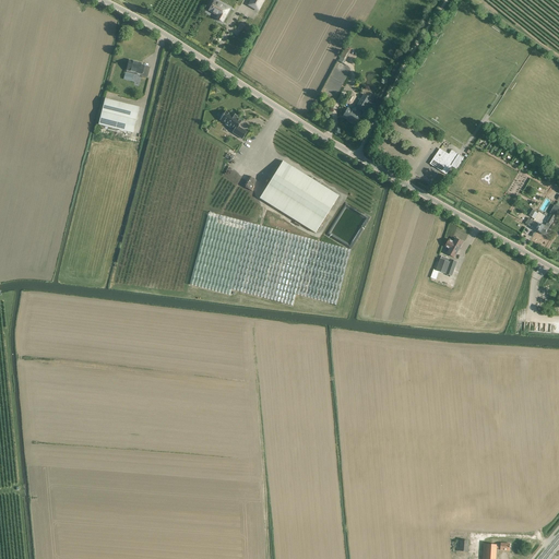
[(209,11),(217,15),(216,19),(222,22),(229,9),(214,0),(209,11)]
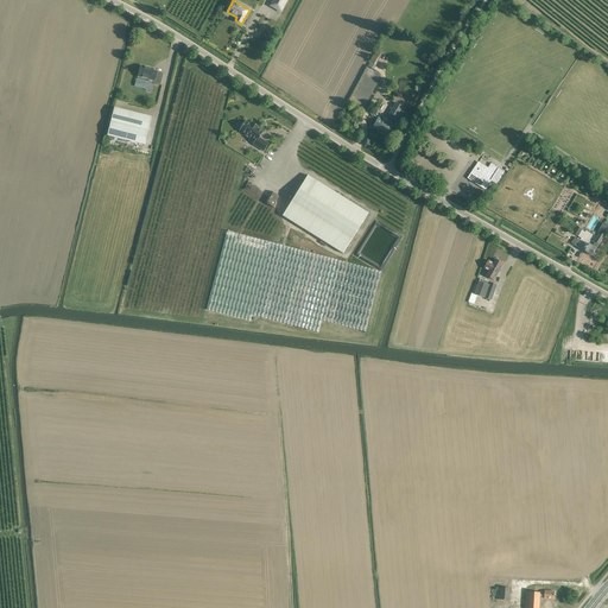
[(271,0),(268,6),(280,13),(287,0),(271,0)]
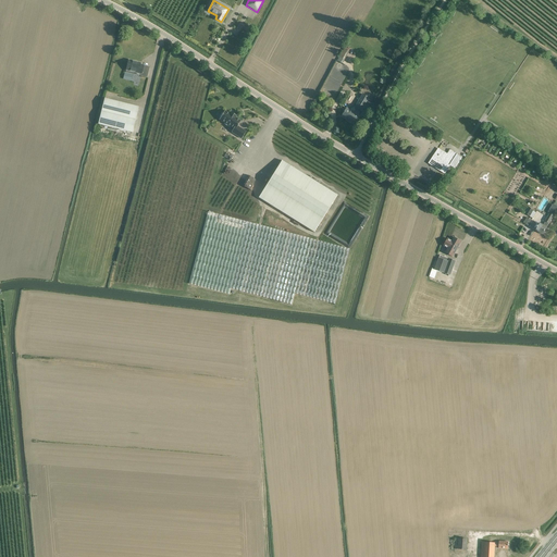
[(344,48),(336,61),(343,64),(349,51),(344,48)]
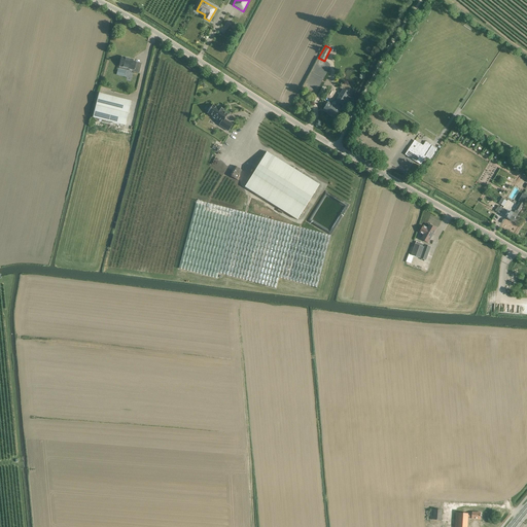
[(132,62),(133,60),(121,57),(119,66),(134,70),(135,63),(132,62)]
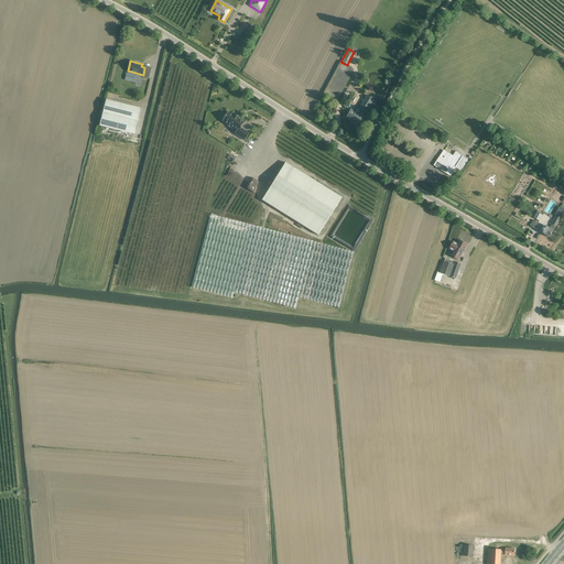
[(364,117),(362,117),(365,114),(373,99),(367,95),(358,109),(357,110),(356,111),(355,111),(350,109),(346,118),(358,126),(364,117)]
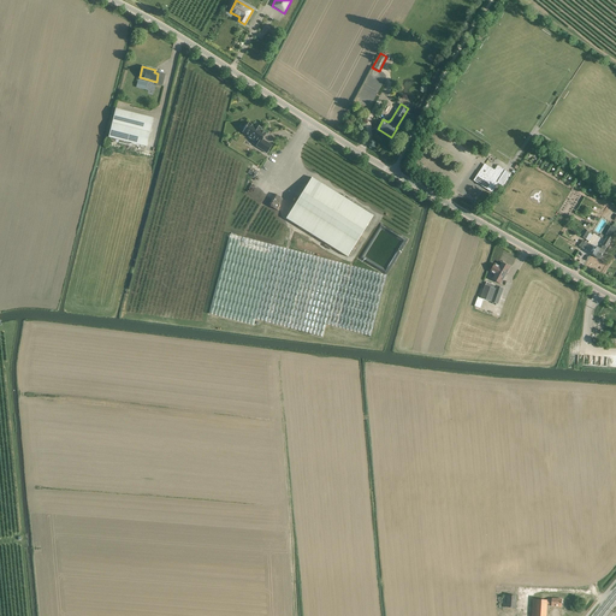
[(146,147),(153,118),(116,110),(108,137),(146,147)]
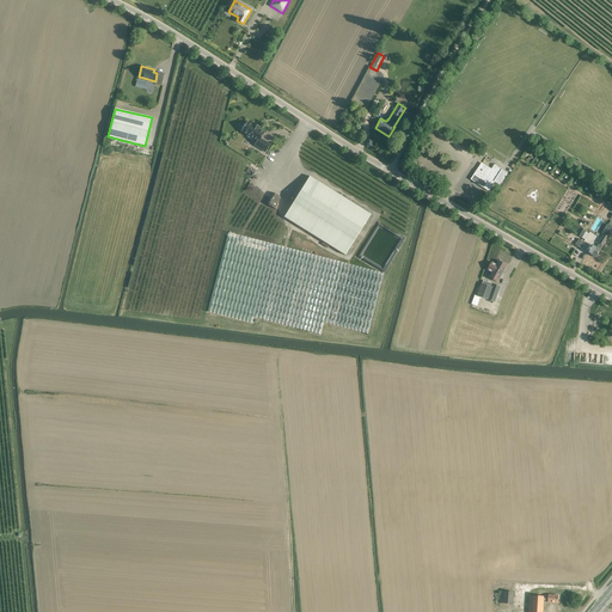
[(242,129),(240,132),(246,135),(246,136),(251,140),(252,139),(256,141),(254,145),(265,152),(270,145),(261,139),(264,133),(259,129),(258,129),(259,128),(254,124),(252,126),(246,122),(245,124),(244,123),(240,128),(242,129)]
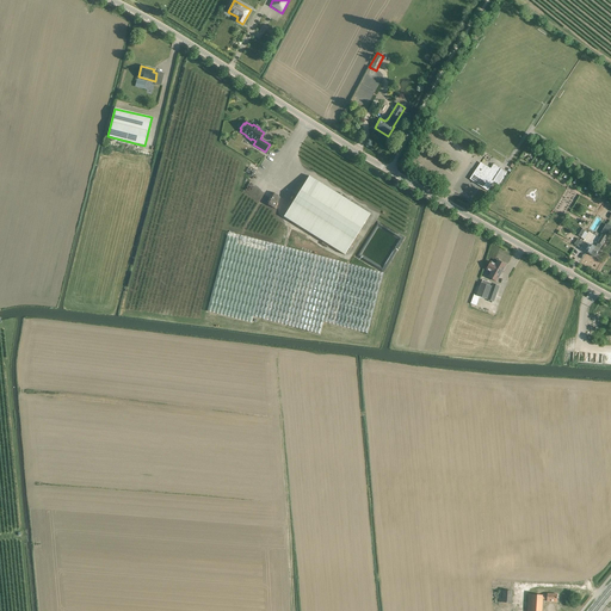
[(481,162),(476,170),(470,179),(488,191),(494,181),(499,185),(506,172),(499,167),(494,165),(491,168),(487,166),(486,166),(481,162)]
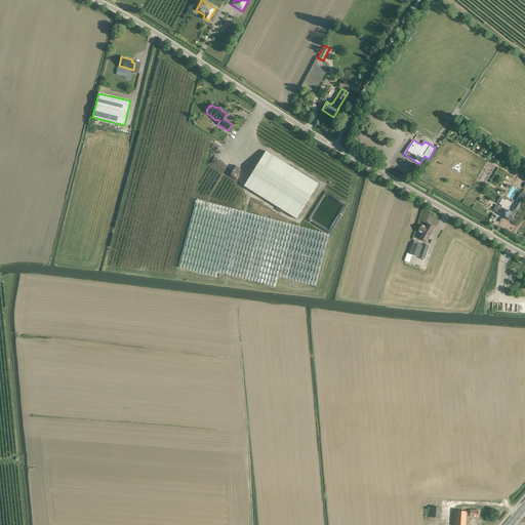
[(266,152),(244,187),(296,218),(318,184),(266,152)]
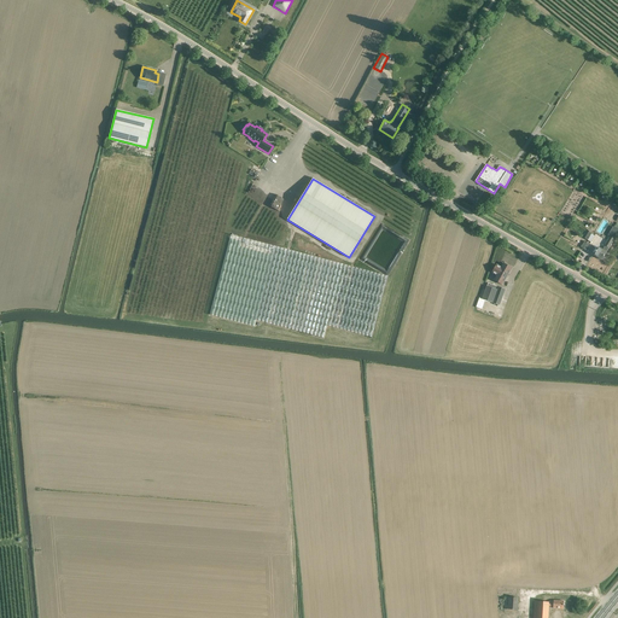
[(602,261),(607,252),(608,249),(610,249),(617,233),(617,229),(614,228),(605,246),(602,250),(599,248),(594,255),(602,261)]
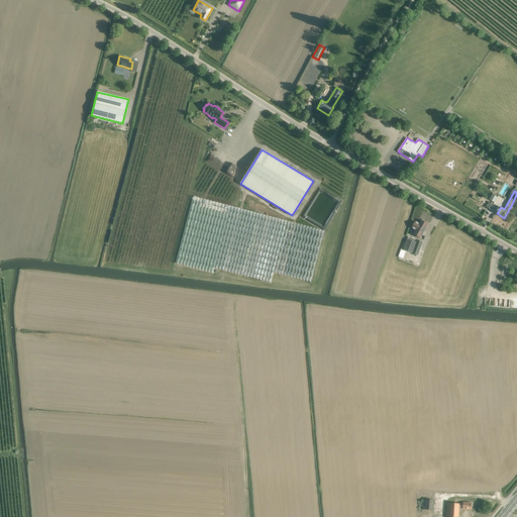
[(193,197),(175,264),(212,274),(214,269),(271,284),(274,273),(311,283),(324,231),(193,197)]
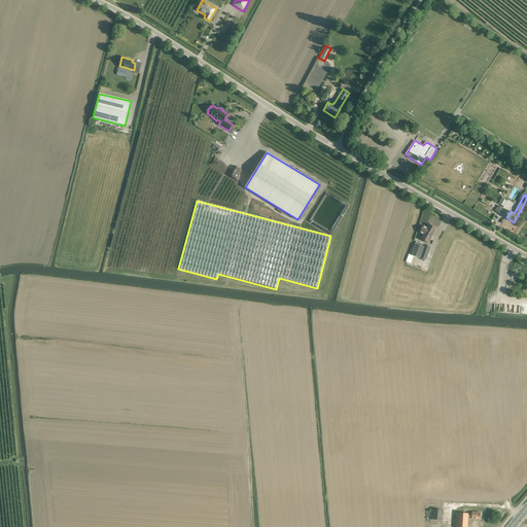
[(436,229),(429,224),(428,227),(424,225),(420,233),(424,235),(421,239),(428,243),(436,229)]
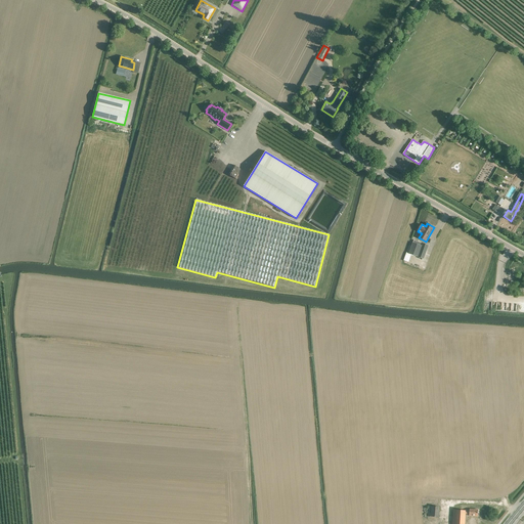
[(429,246),(423,244),(413,239),(409,254),(424,259),(429,246)]
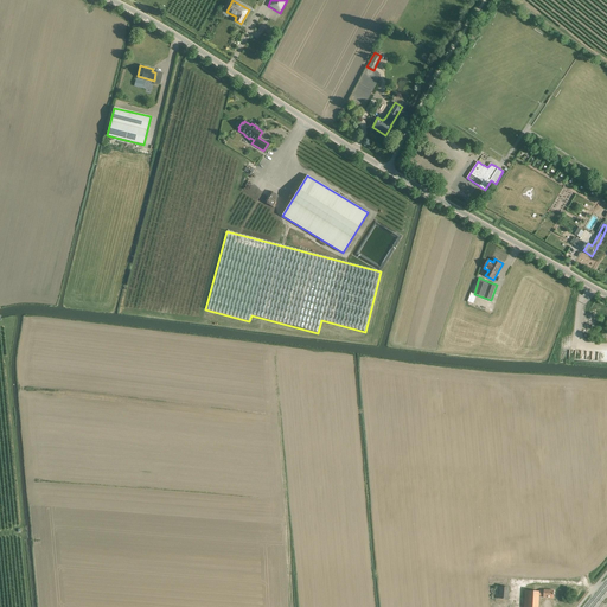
[(497,586),(496,598),(509,599),(510,587),(497,586)]
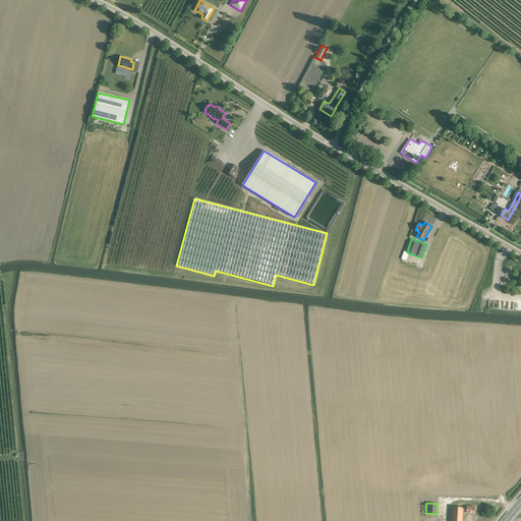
[(467,508),(463,508),(451,507),(450,520),(462,520),(463,511),(466,511),(466,513),(475,513),(475,507),(467,506),(467,508)]
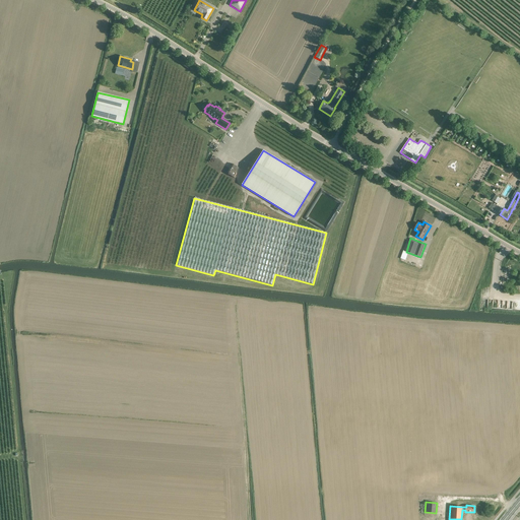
All buildings are outlined.
